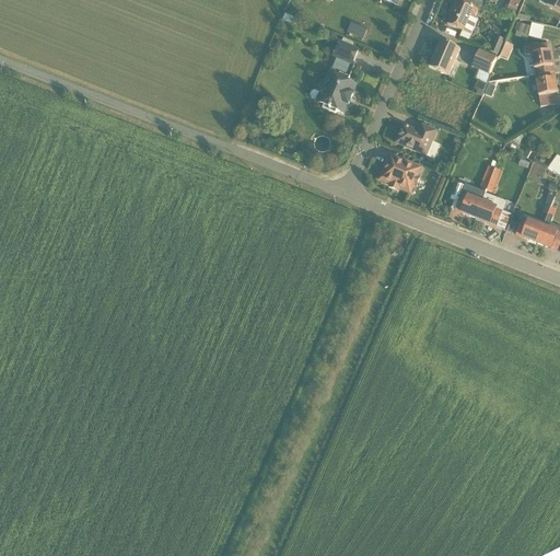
[(487,2),(482,0),(455,0),(445,22),(469,33),(477,15),(475,15),(479,8),(483,9),(487,2)]
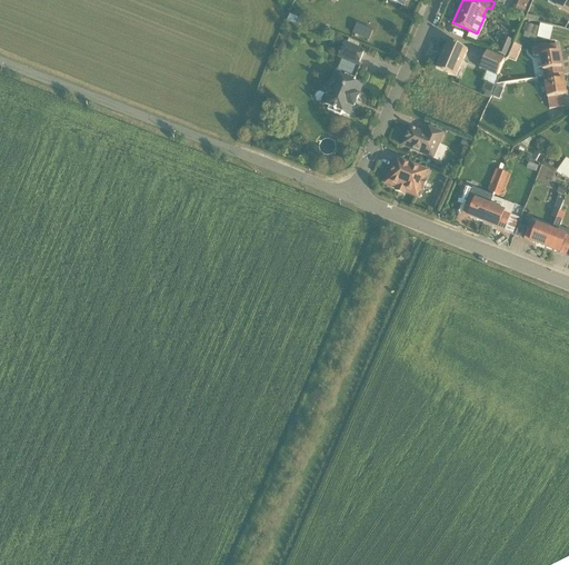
[(515,0),(511,8),(521,12),(527,0),(515,0)]
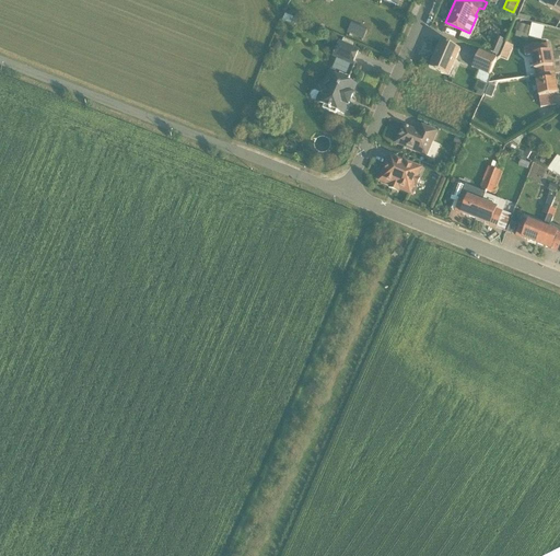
[(541,0),(559,10),(559,0),(541,0)]
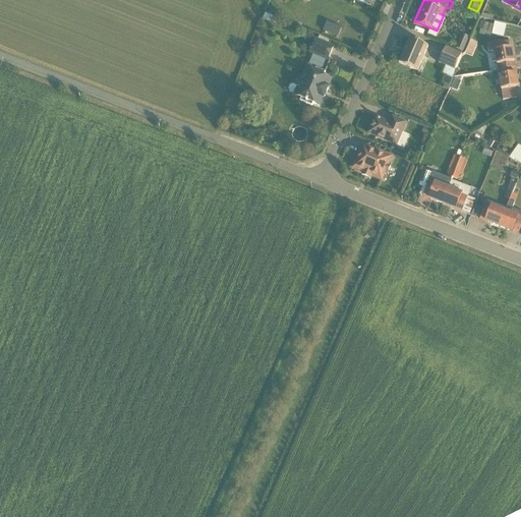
[(480,18),(478,25),(491,30),(490,32),(503,35),(507,22),(494,18),(493,22),(480,18)]
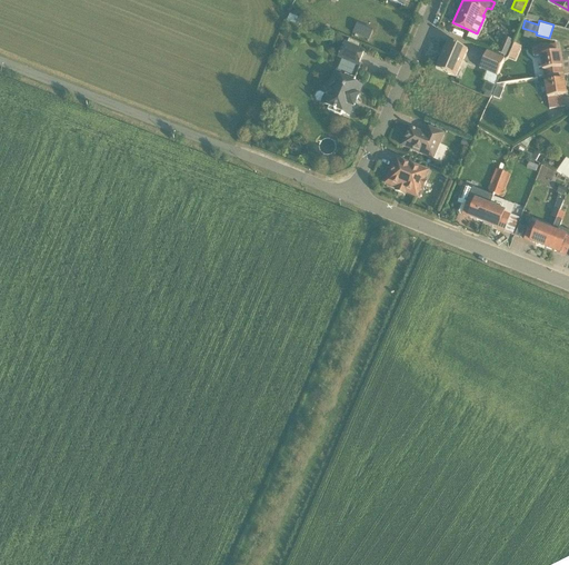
[(345,39),(338,55),(358,63),(365,48),(357,45),(359,40),(349,35),(346,40),(345,39)]
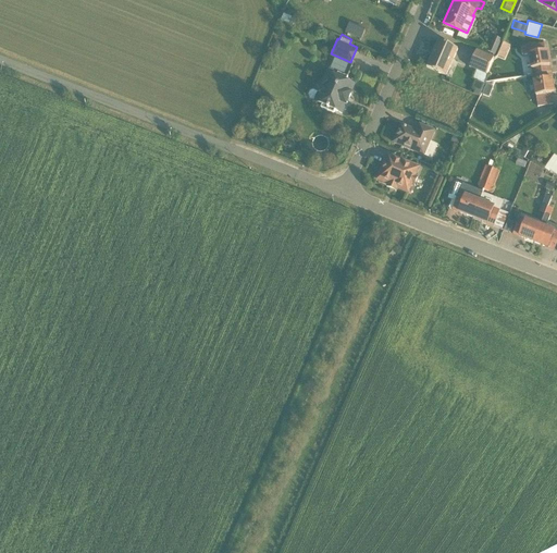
[(503,40),(491,35),(485,48),(497,53),(503,40)]
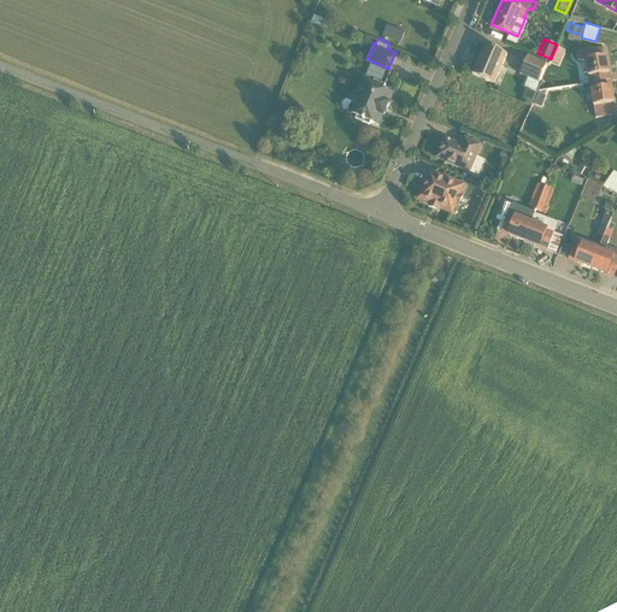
[(493,80),(506,51),(483,41),(471,71),(493,80)]
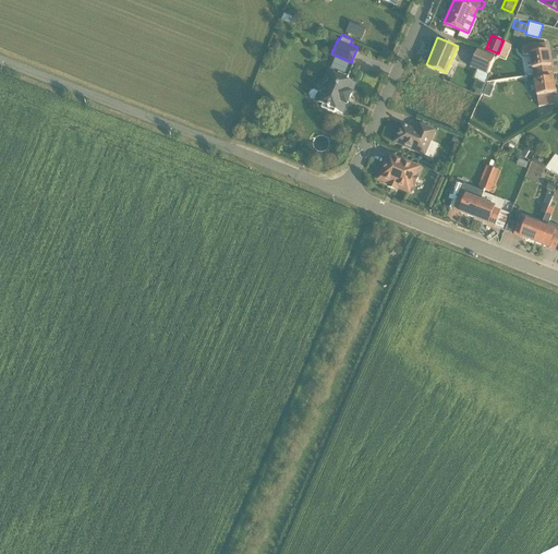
[(507,38),(500,52),(508,56),(513,41),(507,38)]
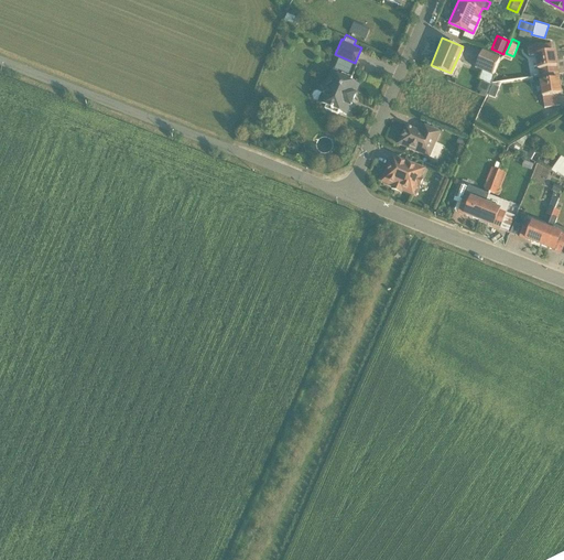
[(534,53),(538,73),(557,70),(554,49),(551,49),(550,41),(528,44),(529,54),(534,53)]
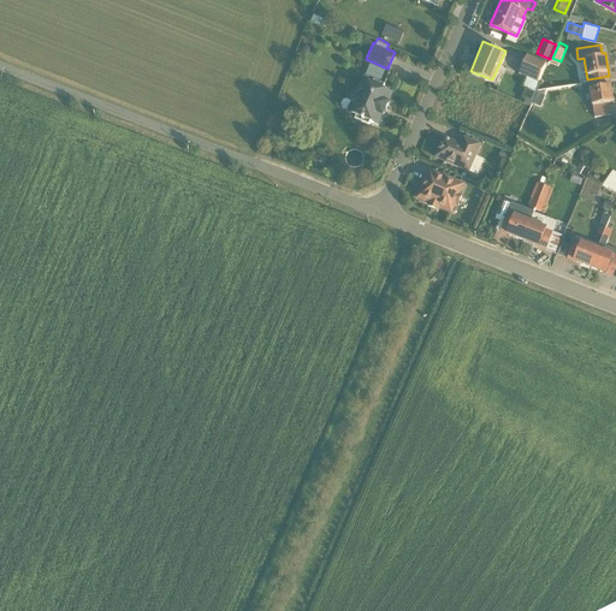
[(432,54),(424,51),(421,57),(430,60),(432,54)]
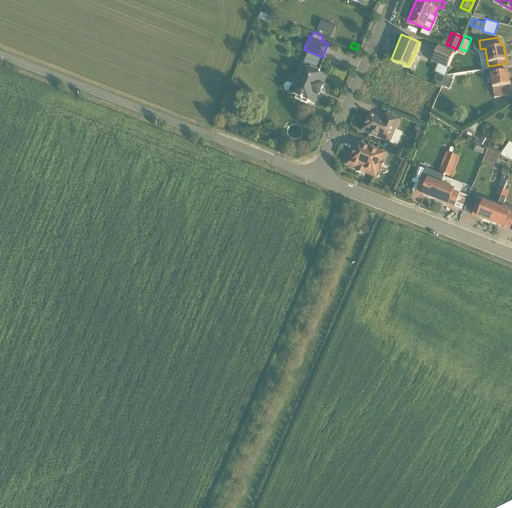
[(454,50),(438,43),(431,59),(437,61),(447,66),(454,50)]
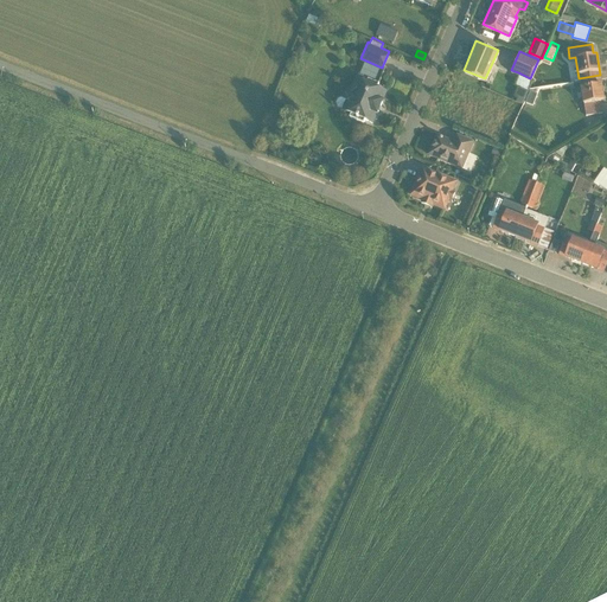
[(378,81),(357,71),(346,97),(338,94),(334,103),(342,107),(340,107),(350,111),(349,114),(363,120),(364,117),(371,121),(385,89),(376,85),(378,81)]
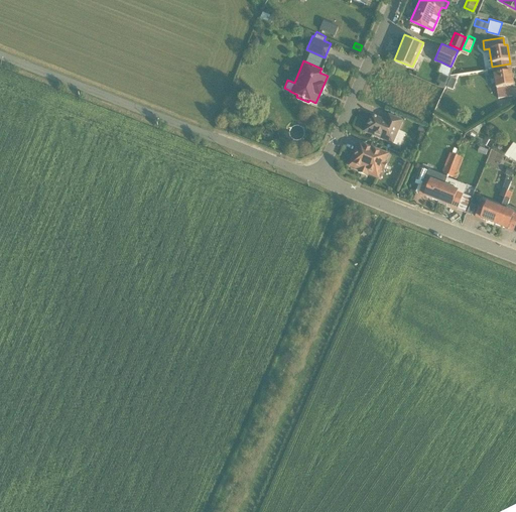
[(450,67),(440,61),(437,71),(448,76),(453,67),(450,67)]
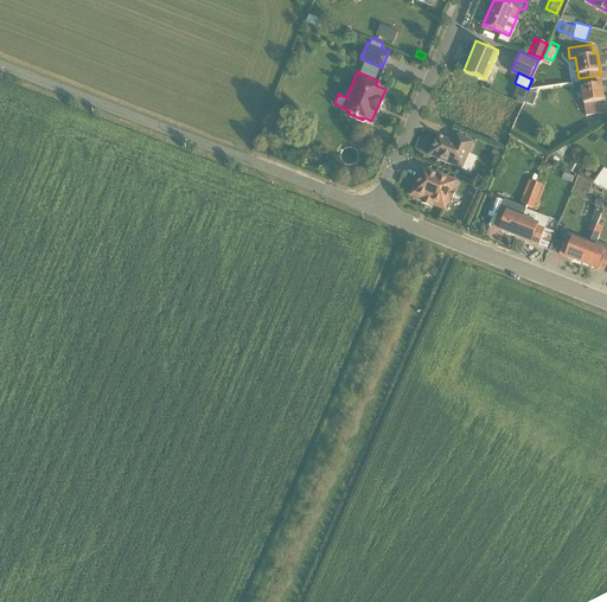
[(579,78),(585,113),(602,110),(602,108),(601,98),(602,98),(600,75),(579,78)]
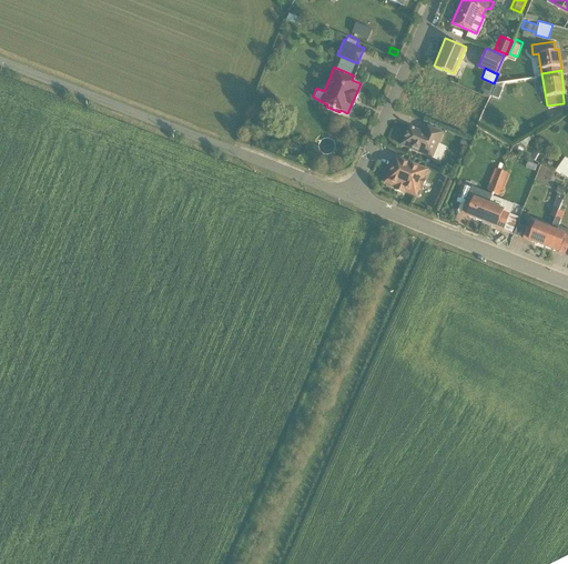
[(498,97),(503,86),(496,82),(492,93),(498,97)]
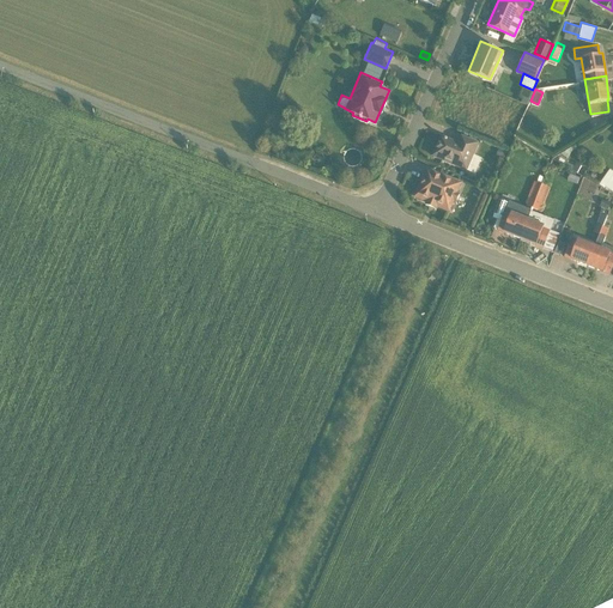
[(468,165),(472,168),(478,154),(473,153),(479,140),(461,133),(457,140),(441,133),(431,153),(467,169),(468,165)]
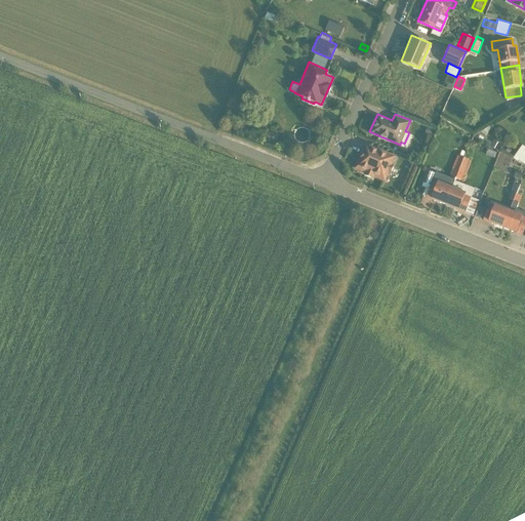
[(374,174),(386,179),(396,156),(366,143),(355,166),(366,170),(365,173),(373,177),(374,174)]
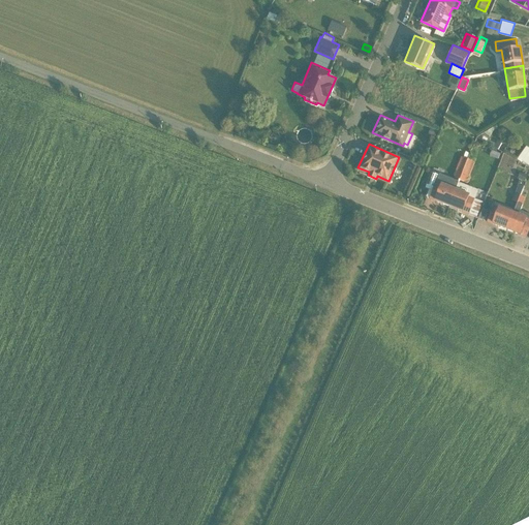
[(528,163),(528,152),(527,151),(524,154),(521,151),(518,156),(528,163)]
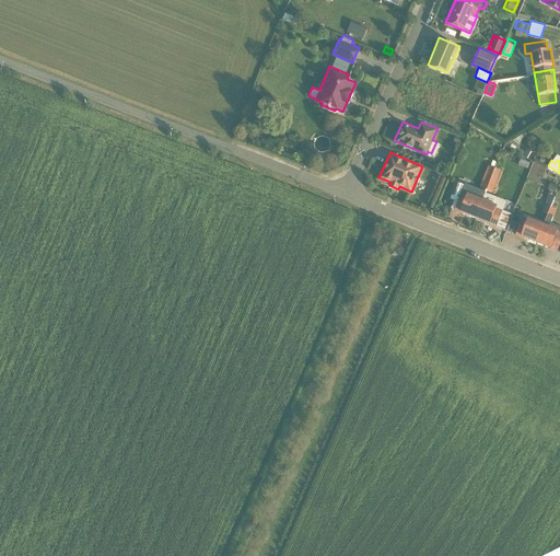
[(502,170),(487,163),(480,178),(482,180),(480,186),(493,192),(502,170)]
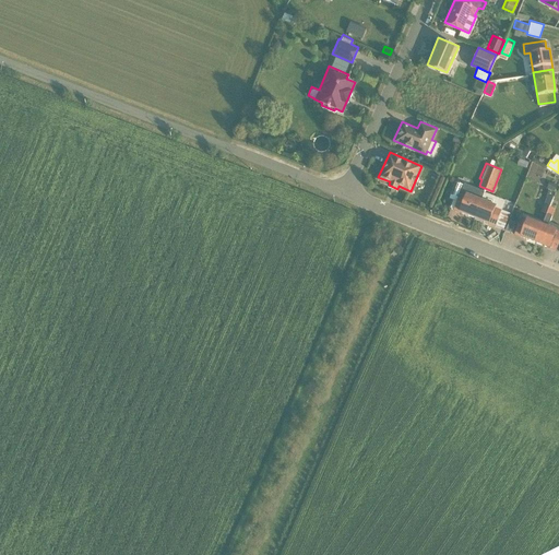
[(450,205),(474,215),(483,193),(485,189),(465,181),(464,184),(455,180),(449,197),(452,199),(450,205)]
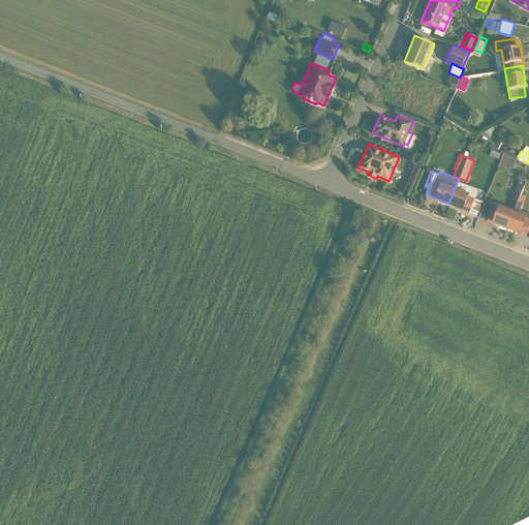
[(517,201),(523,186),(524,184),(518,182),(511,197),(517,201)]
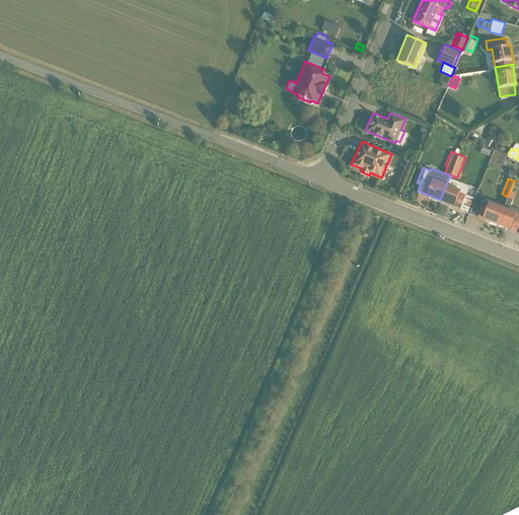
[(466,187),(448,179),(440,200),(467,211),(473,197),(463,193),(466,187)]
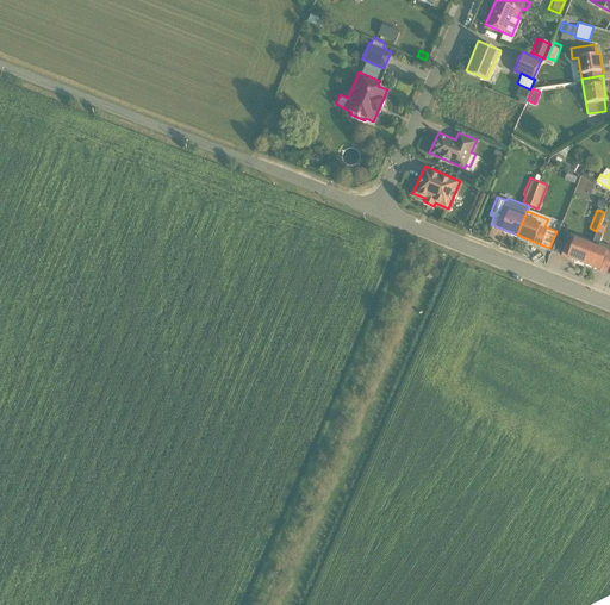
[(584,262),(607,270),(609,260),(609,243),(599,239),(609,216),(603,214),(596,231),(592,239),(584,262)]
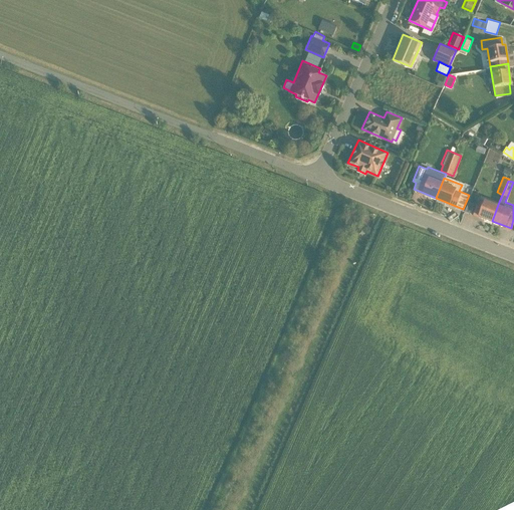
[(473,213),(492,221),(499,202),(481,195),(473,213)]
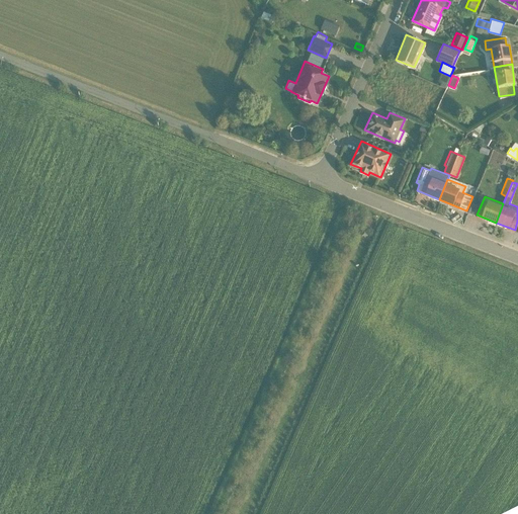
[(478,204),(472,202),(469,211),(473,213),(478,204)]
